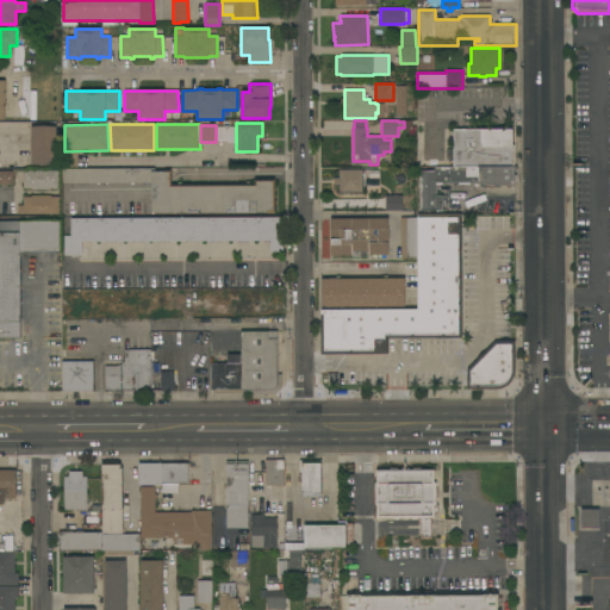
[(56,126),(56,163),(31,165),(31,126),(56,126)]
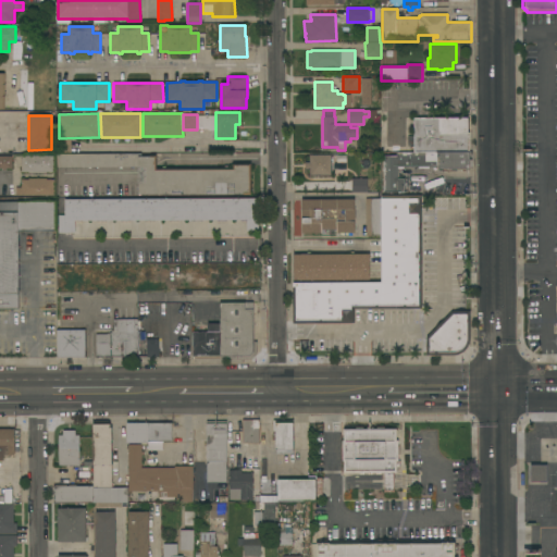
[(413,119),(468,118),(468,133),(469,133),(469,152),(413,152),(413,119)]
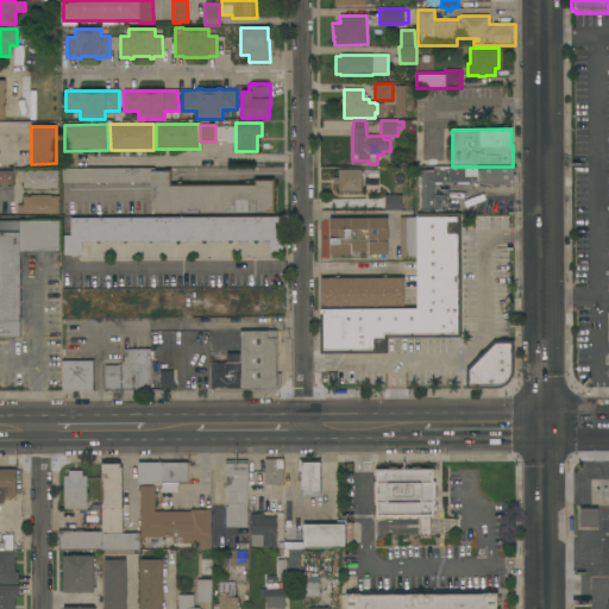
[(77,151),(77,164),(62,164),(62,151),(77,151)]
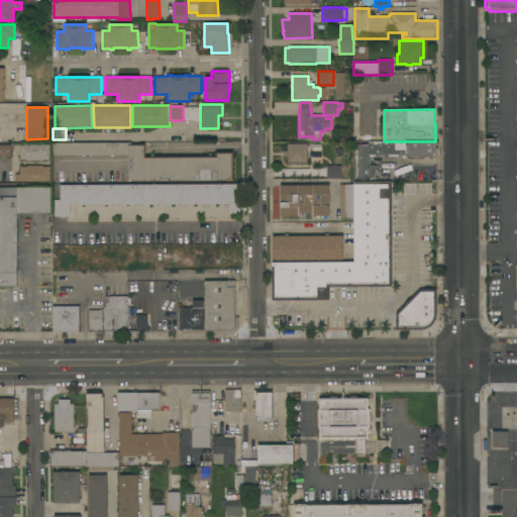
[(435,157),(423,157),(424,160),(419,160),(419,157),(408,158),(407,142),(405,142),(405,156),(398,156),(398,157),(388,157),(388,156),(374,156),(374,157),(370,157),(370,166),(376,166),(376,178),(355,179),(355,144),(368,144),(368,141),(384,141),(435,141),(435,148),(435,157)]
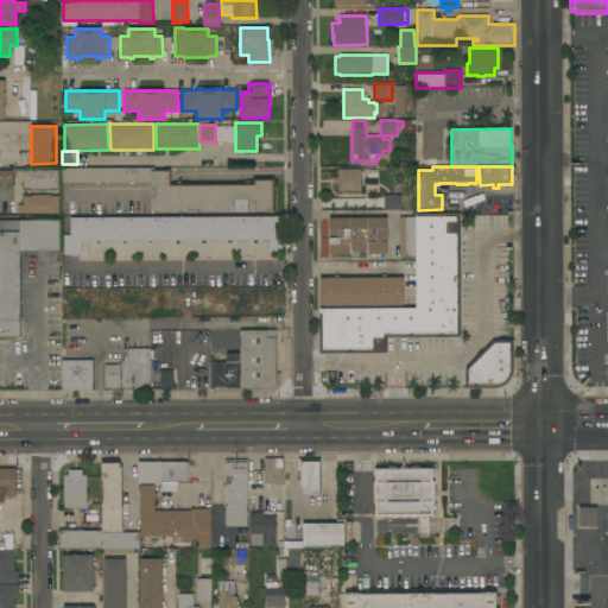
[(171,184),(254,183),(254,179),(274,179),(274,213),(266,213),(151,213),(151,183),(64,183),(63,168),(154,168),(154,170),(170,170),(171,184)]
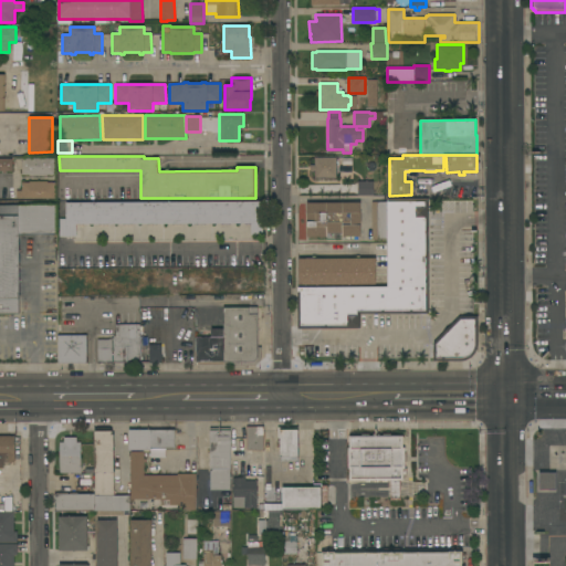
[(336,157),(336,165),(338,165),(338,169),(336,169),(336,178),(314,178),(314,173),(310,173),(310,165),(314,165),(314,157),(336,157)]
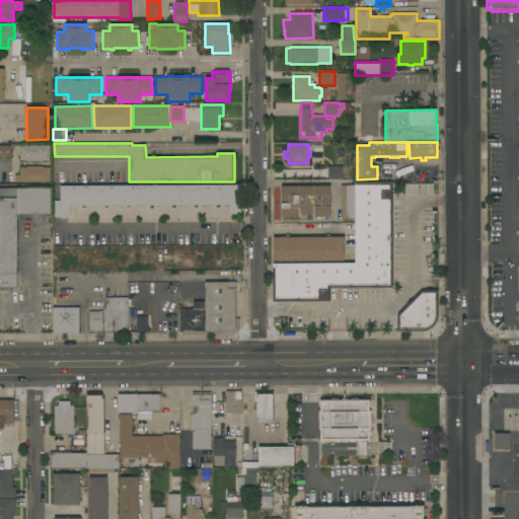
[(50,145),(50,160),(41,160),(41,161),(26,161),(26,160),(19,160),(19,145),(50,145)]
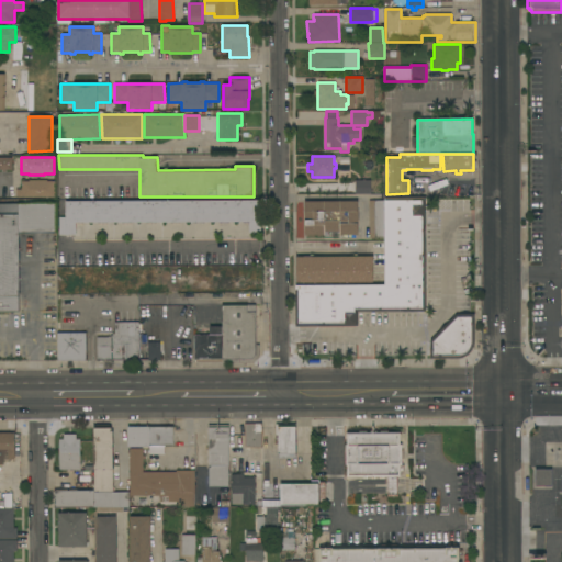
[(0,158),(11,158),(11,170),(6,170),(6,172),(2,172),(2,170),(0,170),(0,158)]
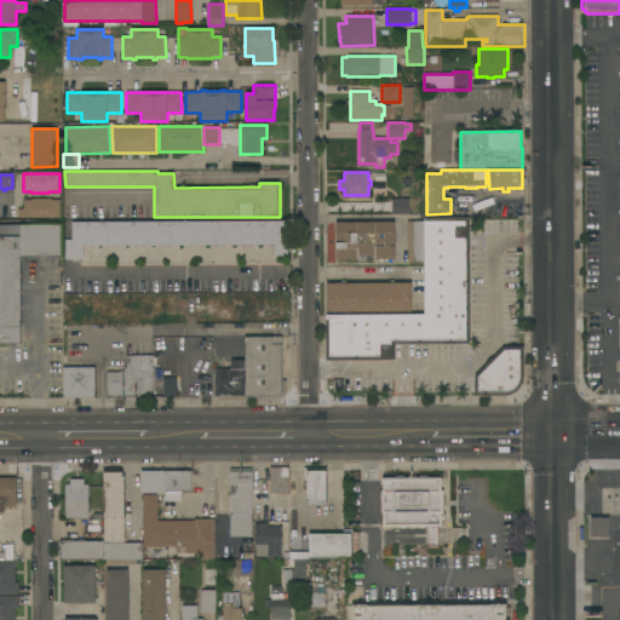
[(61,199),(61,218),(17,218),(17,208),(23,208),(23,200),(32,200),(32,199),(61,199)]
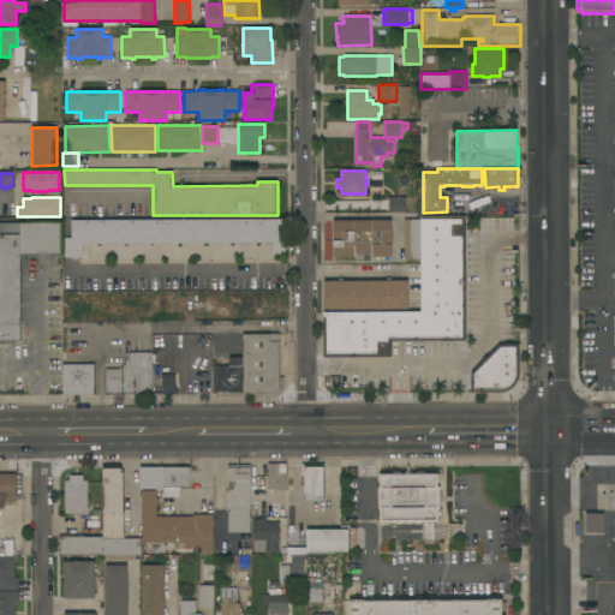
[(389,197),(405,197),(405,213),(389,213),(389,197)]
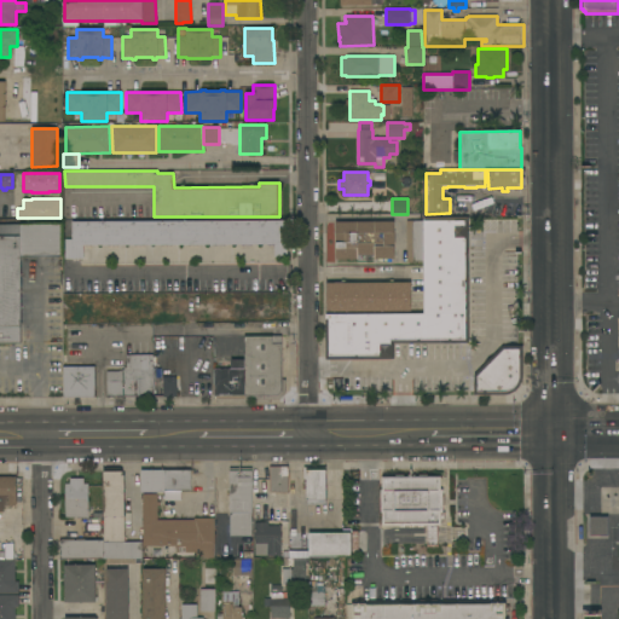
[(423,218),(468,217),(470,343),(393,345),(394,359),(325,360),(324,314),(423,312),(422,262),(423,220),(423,218)]
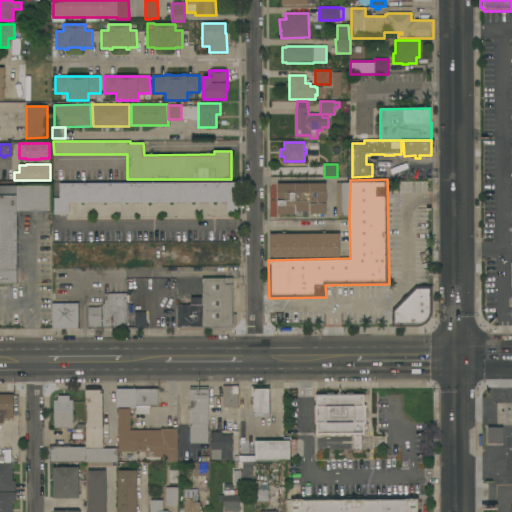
[(237,182),(237,213),(226,213),(226,203),(221,203),(221,201),(208,201),(208,203),(199,203),(199,201),(186,201),(186,203),(177,203),(177,202),(164,202),(164,203),(155,203),(155,202),(141,202),(141,204),(133,204),(133,202),(119,202),(119,204),(111,204),(111,202),(97,202),(97,204),(89,204),(89,202),(75,202),(75,204),(68,204),(68,215),(57,215),(57,202),(59,202),(59,183),(237,182)]
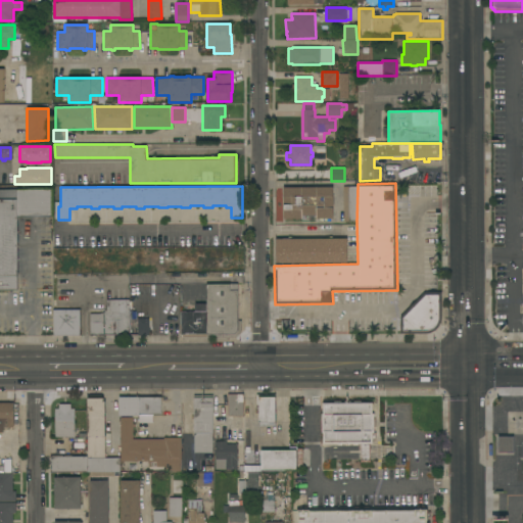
[(357,222),(343,222),(342,187),(358,186),(357,222)]
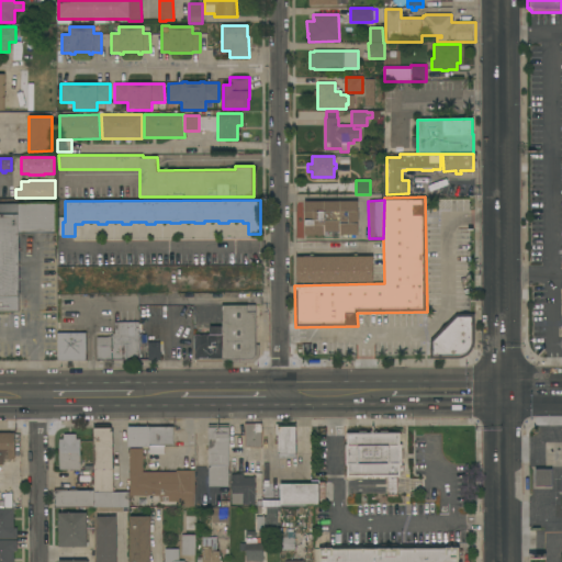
[(358,201),(358,234),(357,234),(357,238),(339,238),(339,235),(337,235),(337,233),(332,233),(332,238),(324,238),(324,235),(305,235),(304,202),(358,201)]
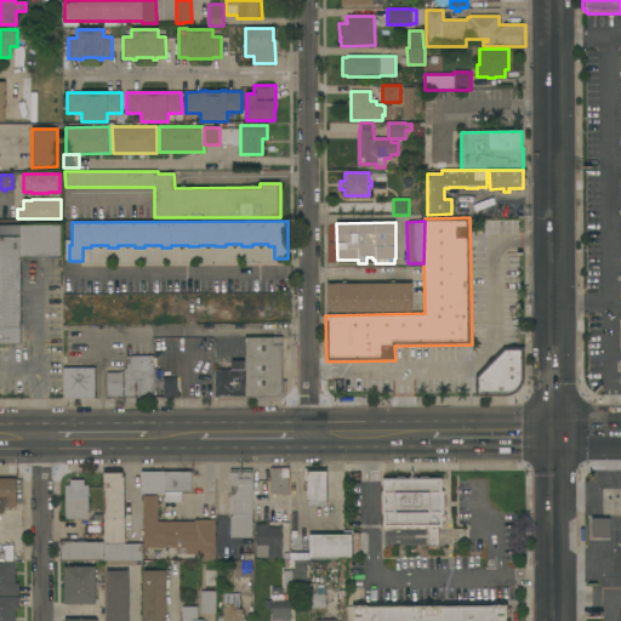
[(0,226),(21,226),(21,224),(62,224),(62,258),(21,258),(21,345),(0,345),(0,226)]
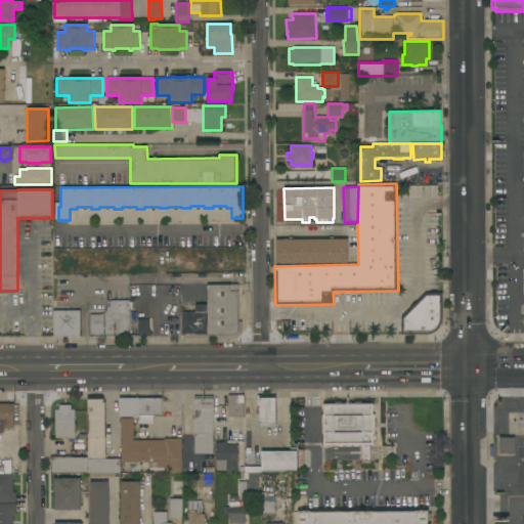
[(347,239),(347,264),(276,264),(276,239),(347,239)]
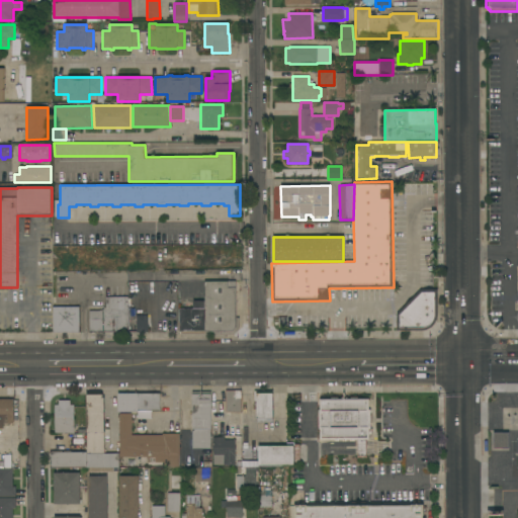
[(236,318),(239,318),(239,329),(233,335),(207,335),(207,332),(204,332),(204,334),(179,334),(178,309),(192,309),(192,300),(204,300),(204,282),(235,281),(236,318)]
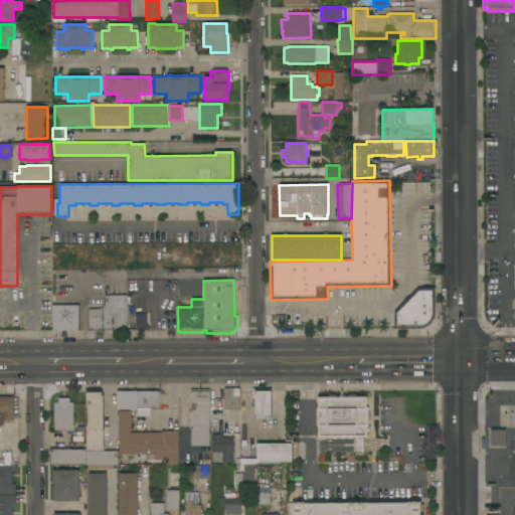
[(435,288),(435,316),(432,321),(430,324),(426,326),(423,328),(420,329),(394,329),(394,312),(417,288),(435,288)]
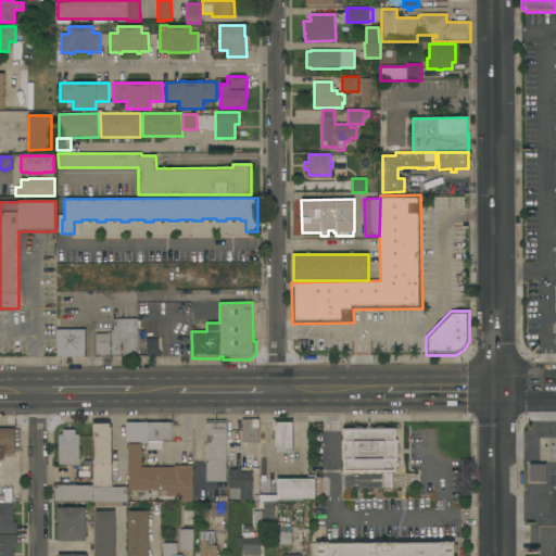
[(96,356),(96,335),(109,335),(108,332),(111,332),(111,330),(113,330),(113,319),(137,318),(138,356),(96,356)]
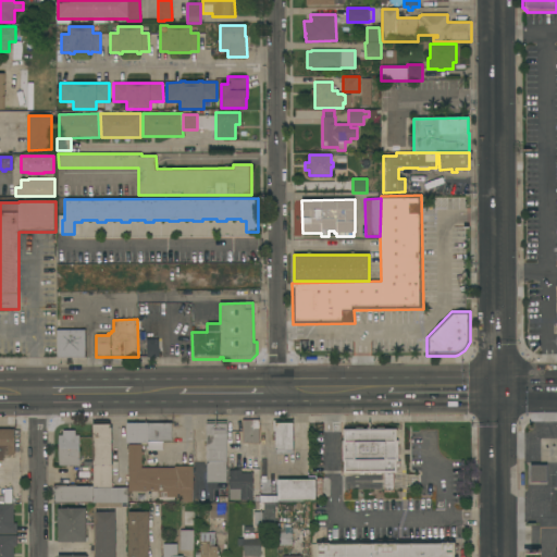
[(85,330),(85,357),(57,358),(57,330),(85,330)]
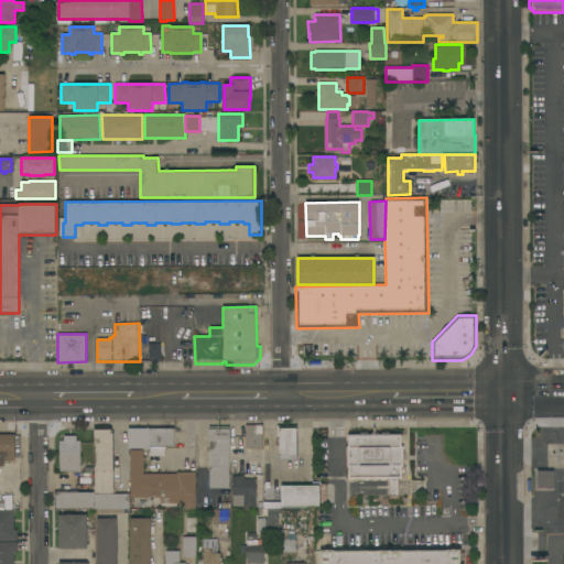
[(262,425),(263,449),(246,449),(245,425),(262,425)]
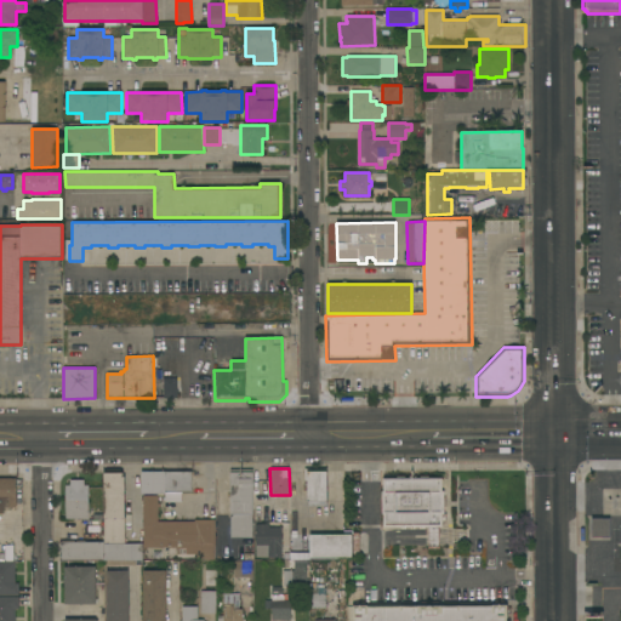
[(252,469),(252,539),(231,539),(229,469),(252,469)]
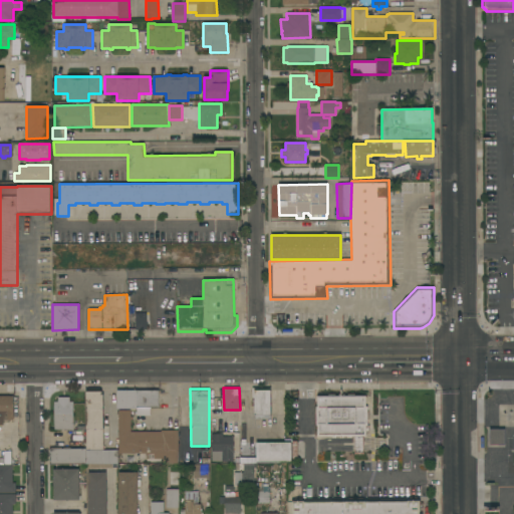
[(254,399),(252,399),(252,389),(269,389),(270,390),(270,420),(254,419),(254,399)]
